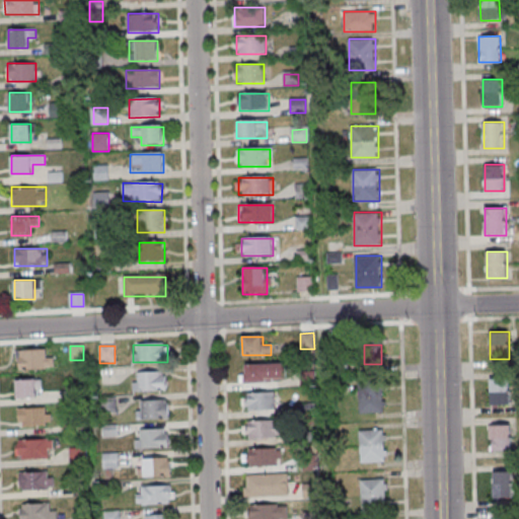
[(54,358),(47,358),(47,350),(17,350),(17,369),(54,369),(54,358)]
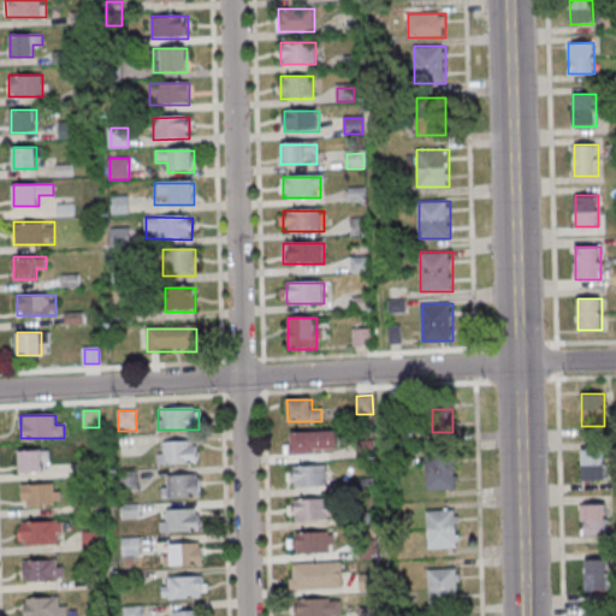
[(290,432),(290,454),(339,454),(339,432),(290,432)]
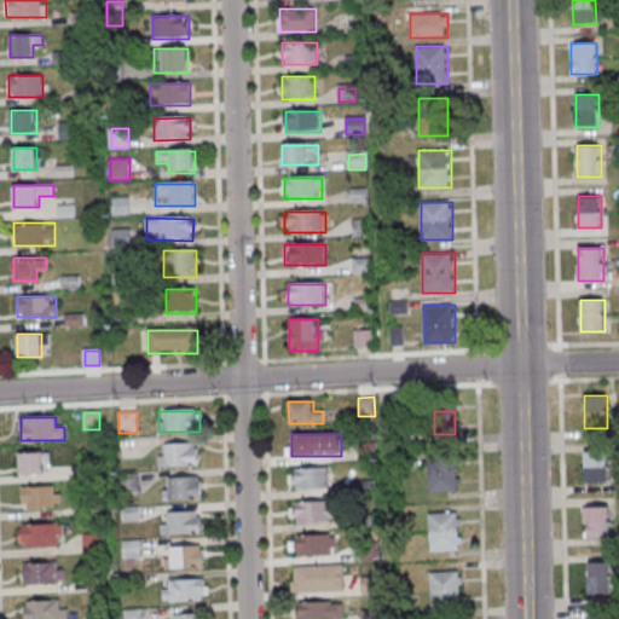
[(198,466),(198,444),(160,444),(160,466),(198,466)]
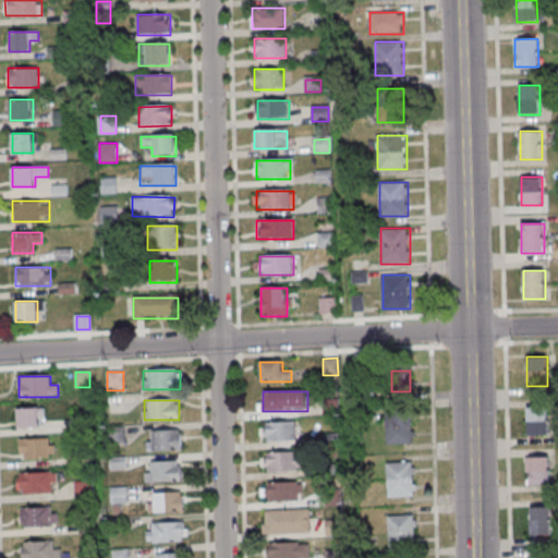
[(17,427),(41,427),(41,408),(17,408),(17,427)]
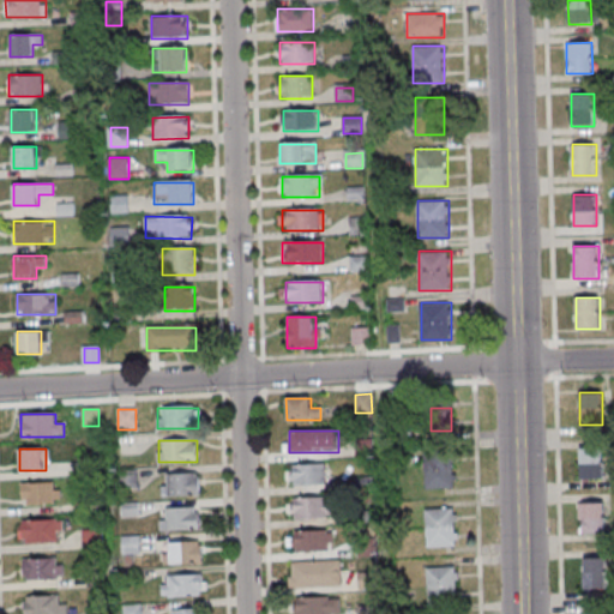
[(603,449),(581,449),(581,479),(603,479),(603,449)]
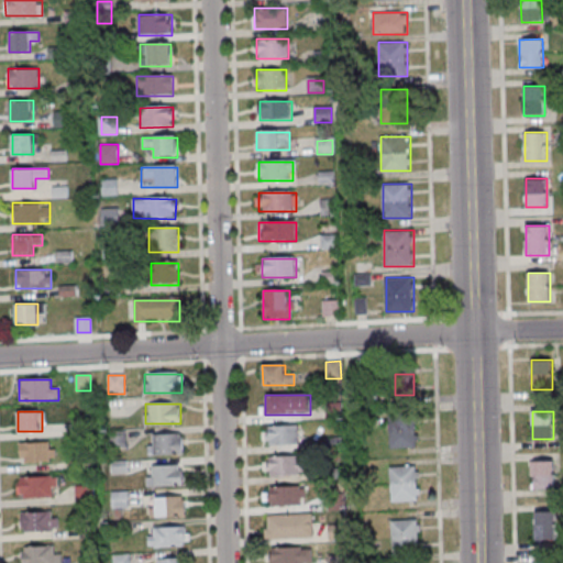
[(417,446),(417,417),(389,417),(389,446),(417,446)]
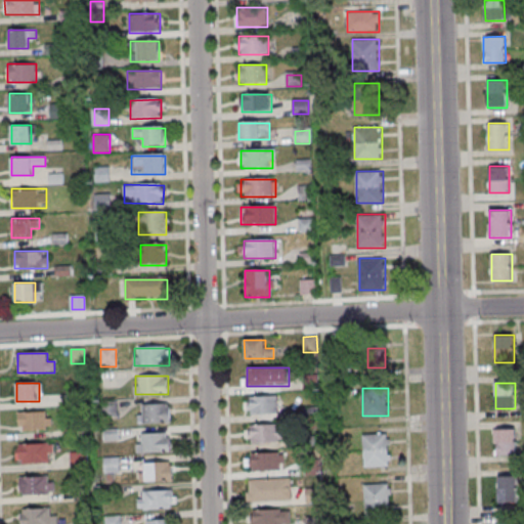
[(277,397),(248,397),(248,415),(277,415),(277,397)]
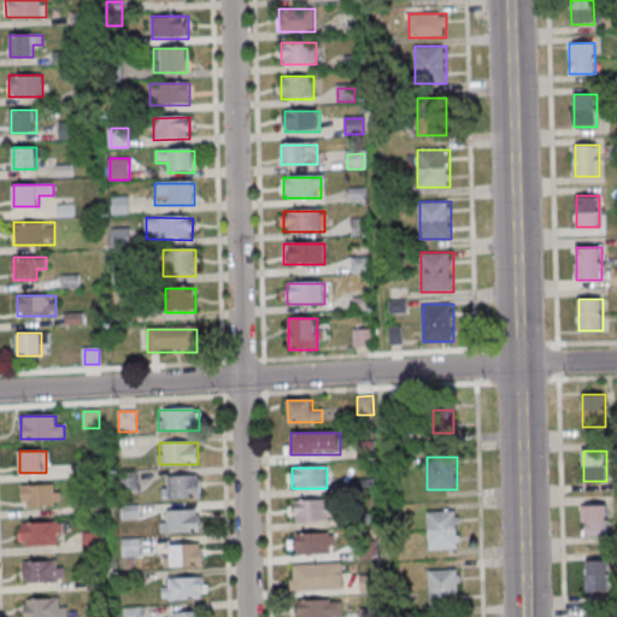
[(201,476),(163,476),(163,498),(201,498),(201,476)]
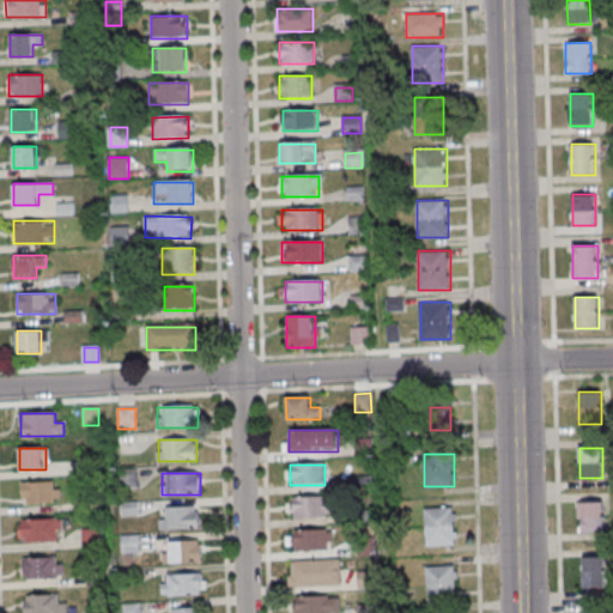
[(22,481),(22,503),(61,503),(61,481),(22,481)]
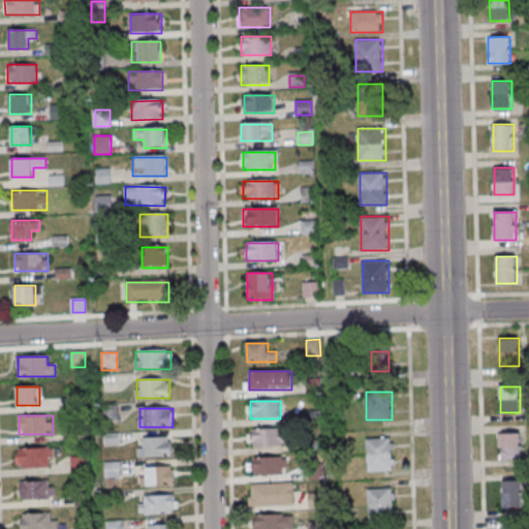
[(252,430),(252,447),(284,447),(284,430),(252,430)]
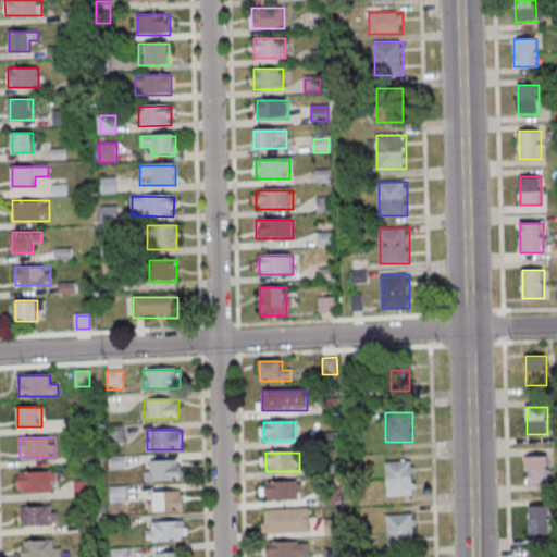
[(527,484),(549,484),(549,456),(527,456),(527,484)]
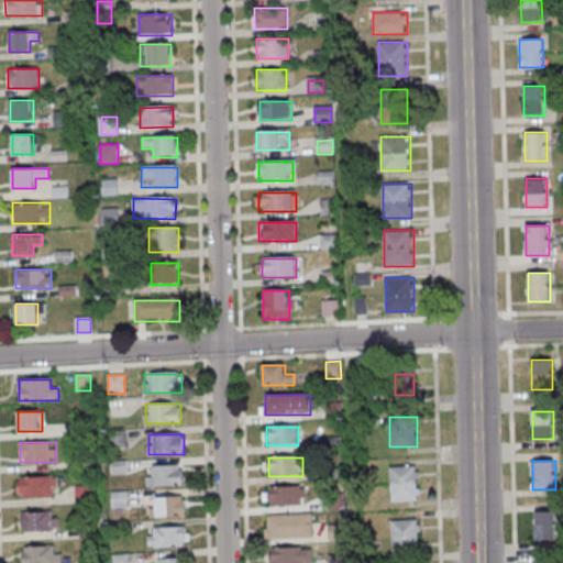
[(184,485),(184,465),(147,465),(147,486),(184,485)]
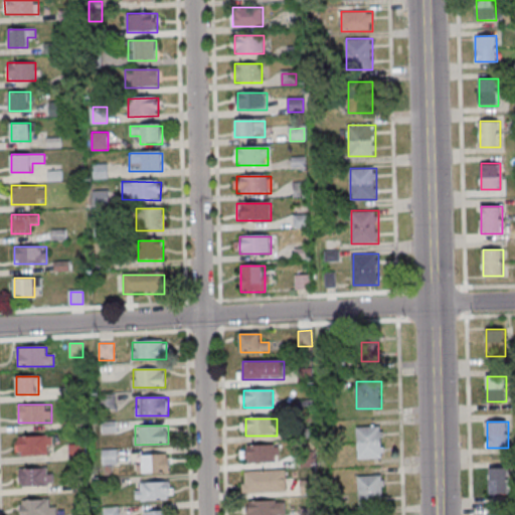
[(383,426),(357,426),(357,458),(383,458),(383,426)]
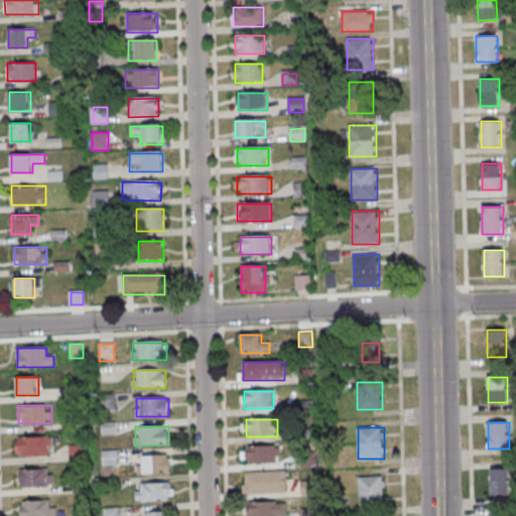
[(15,456),(52,456),(52,435),(15,435),(15,456)]
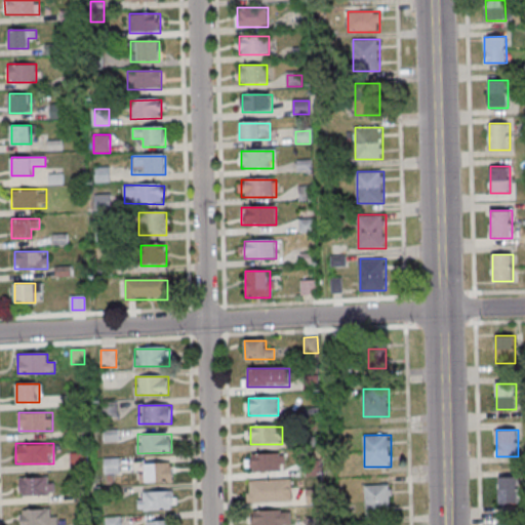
[(71,467),(87,467),(87,452),(71,452),(71,467)]
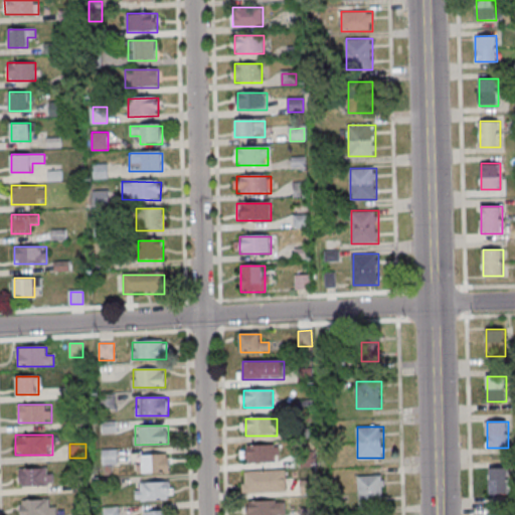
[(276,465),(276,447),(246,447),(246,465),(276,465)]
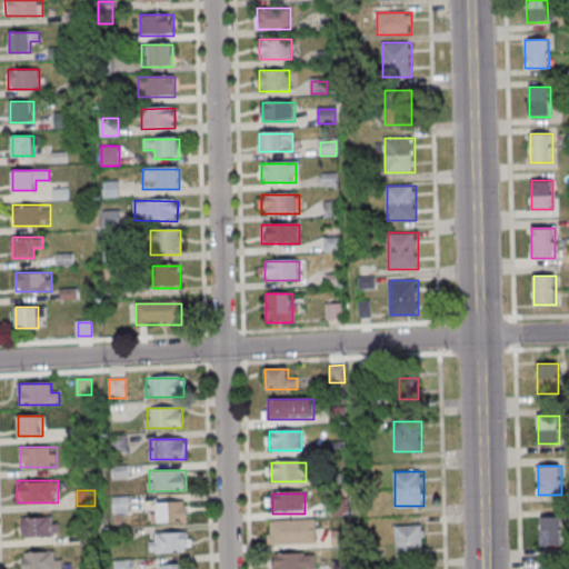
[(130,496),(113,496),(113,512),(130,512),(130,496)]
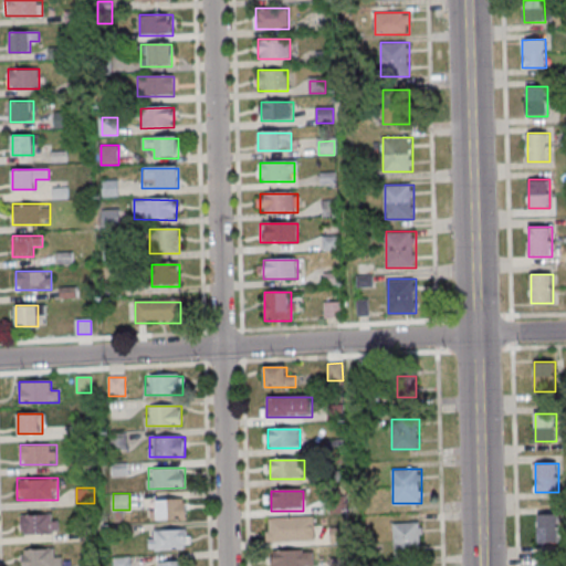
[(187,520),(187,499),(152,499),(152,520),(187,520)]
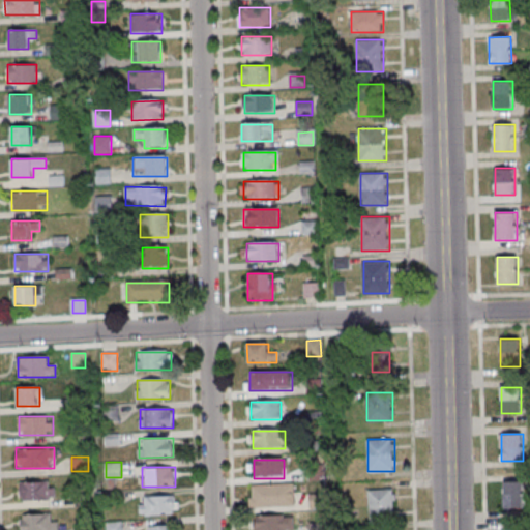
[(54,500),(54,481),(20,481),(20,500),(54,500)]
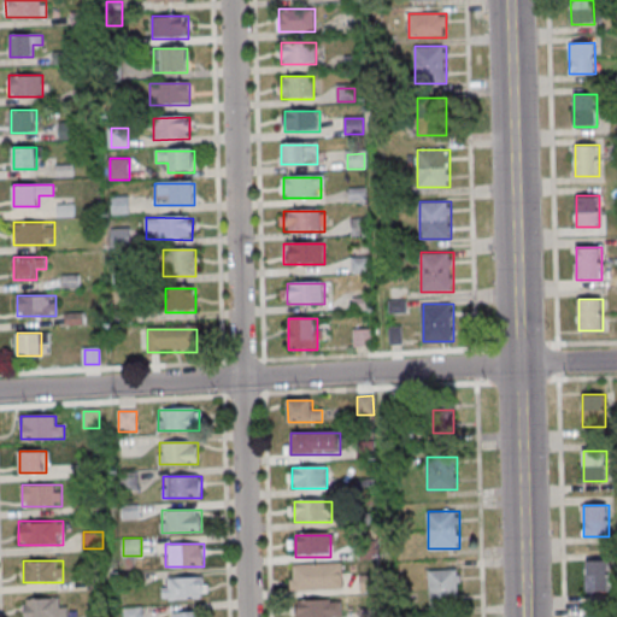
[(586,560),(586,593),(609,593),(609,560),(586,560)]
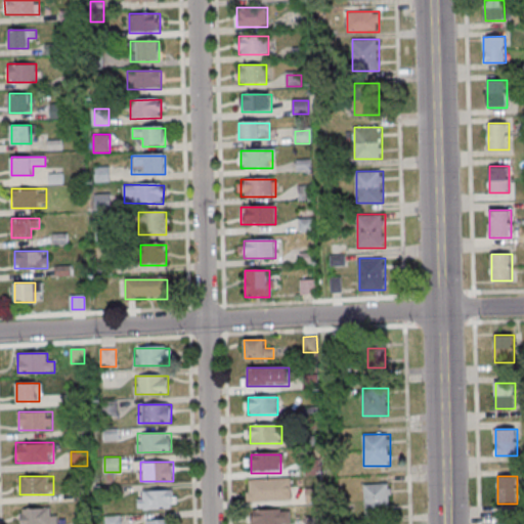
[(291,480),(248,481),(249,503),(292,501),(291,480)]
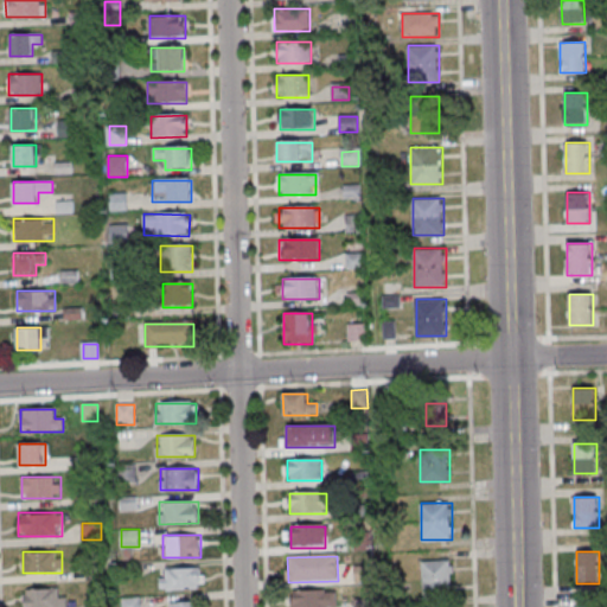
[(422,560),(422,595),(453,595),(453,560),(422,560)]
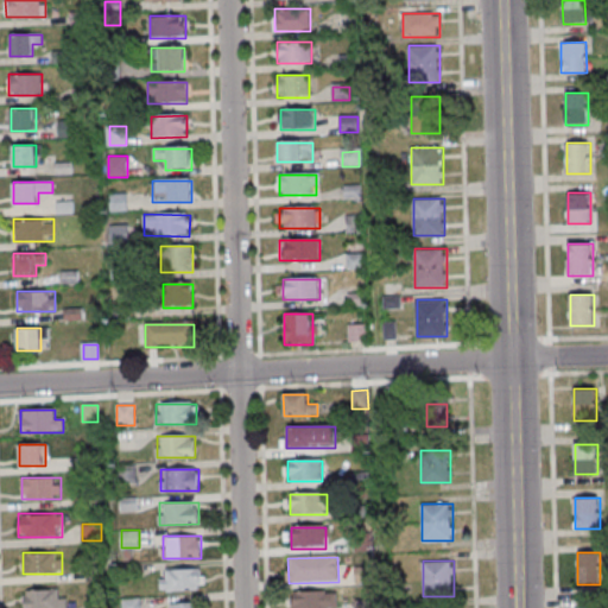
[(160,590),(203,590),(203,569),(160,569),(160,590)]
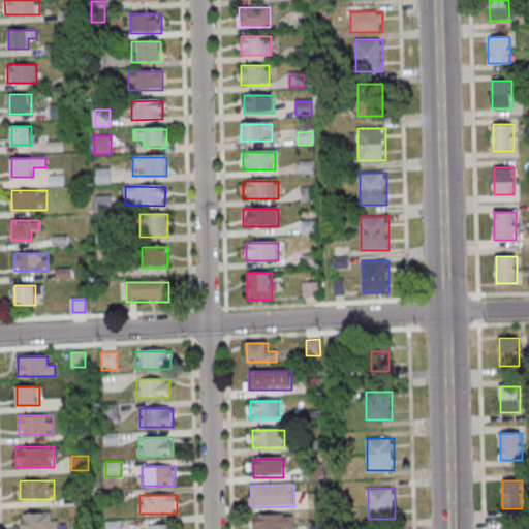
[(56,528),(57,512),(21,512),(21,528),(56,528)]
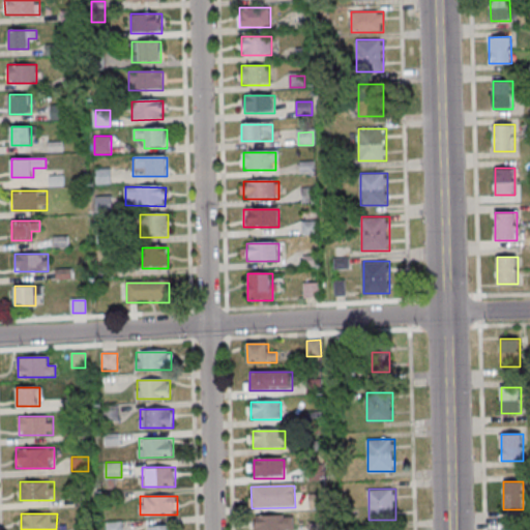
[(293,529),(293,517),(255,517),(254,529),(293,529)]
